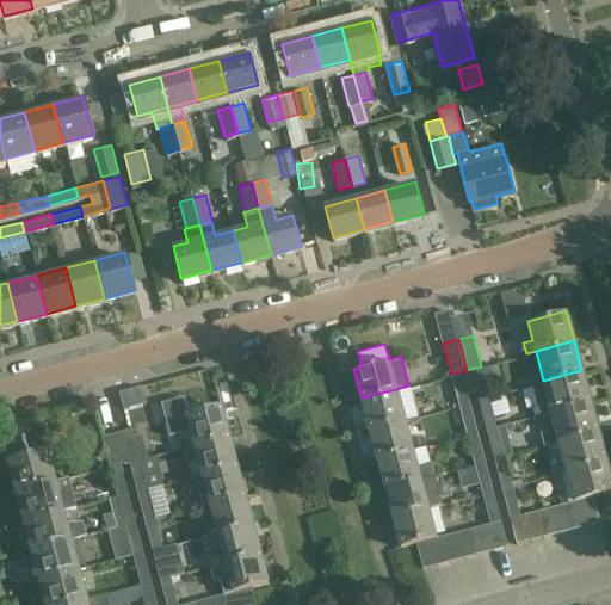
[(481,366),(470,369),(479,397),(488,395),(481,366)]
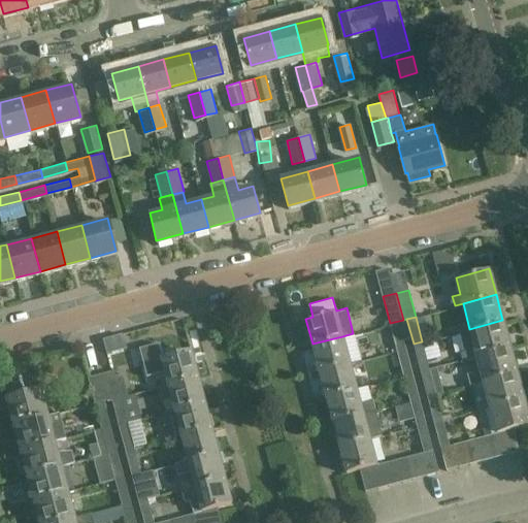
[(390,323),(396,349),(405,346),(402,337),(407,336),(403,320),(398,321),(390,323)]
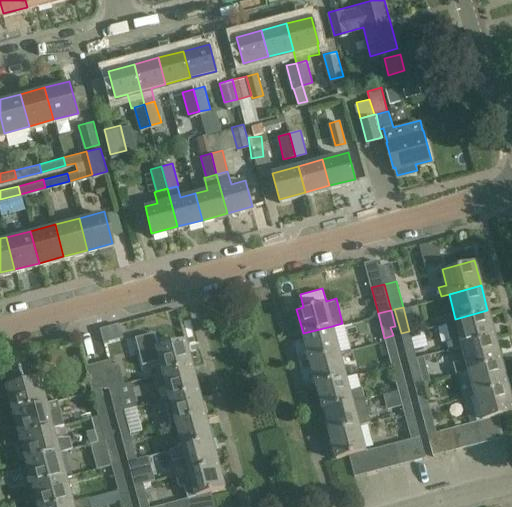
[(487,310),(455,319),(444,322),(449,338),(450,337),(452,346),(462,343),(494,335),(487,310)]
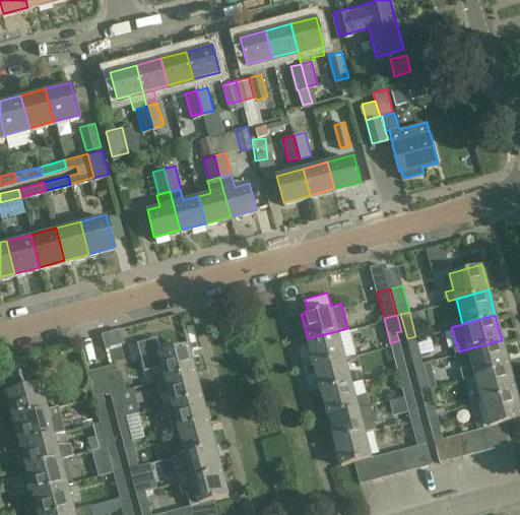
[(448,316),(436,317),(439,338),(451,336),(448,316)]
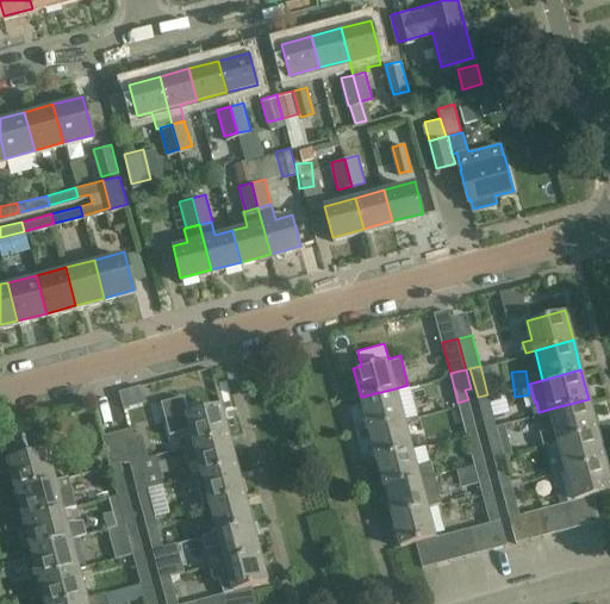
[(145,399),(142,384),(119,390),(124,405),(145,399)]
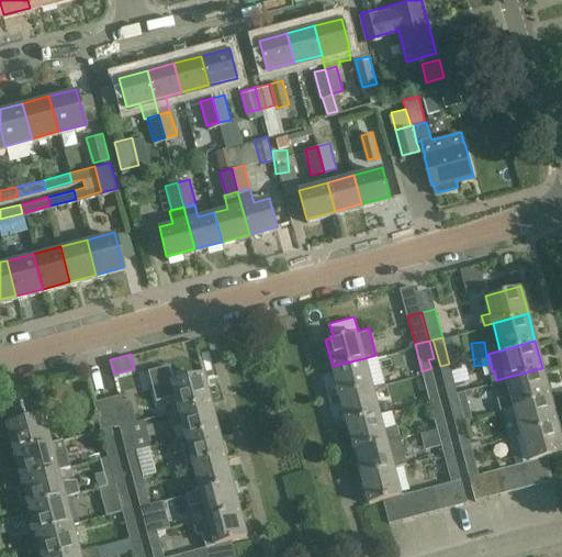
[(333,366),(339,393),(372,385),(364,358),(333,366)]
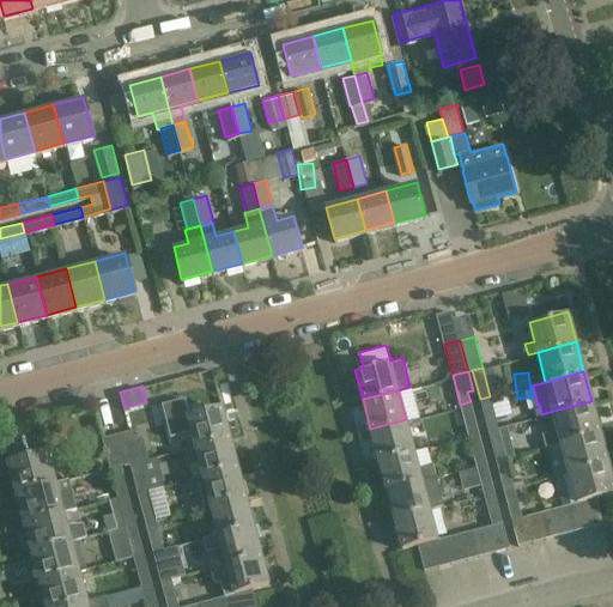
[(480,399),(487,429),(498,426),(490,396),(480,399)]
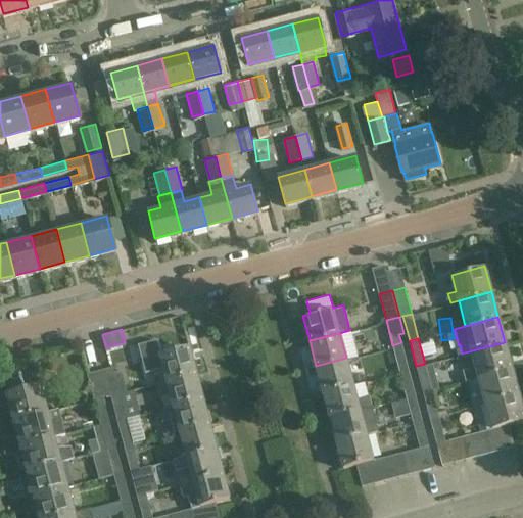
[(399,370),(408,368),(401,342),(392,345),(399,370)]
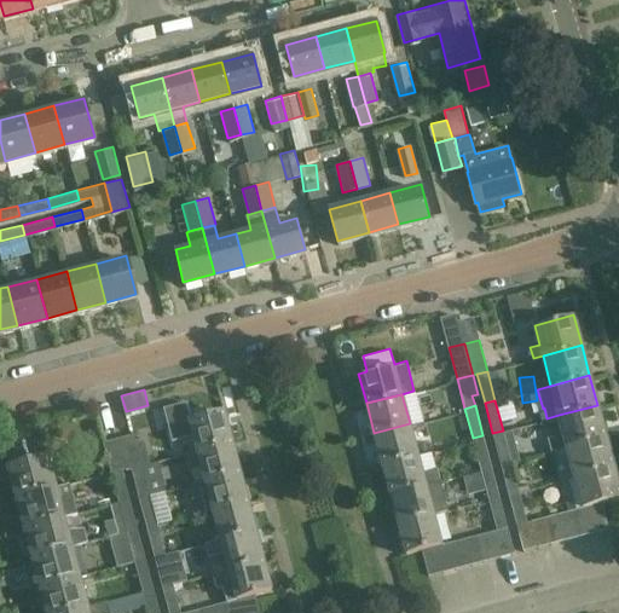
[(548,437),(550,449),(605,434),(597,405),(559,415),(563,433),(548,437)]
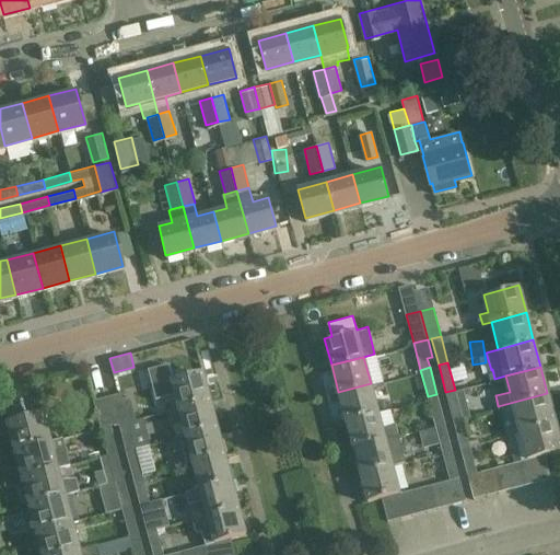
[(461,376),(464,391),(487,386),(483,370),(461,376)]
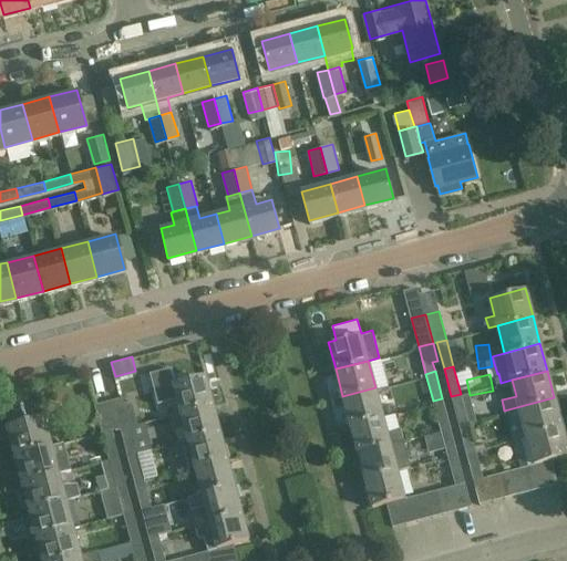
[(156,403),(175,397),(179,411),(212,402),(204,375),(153,388),(156,403)]
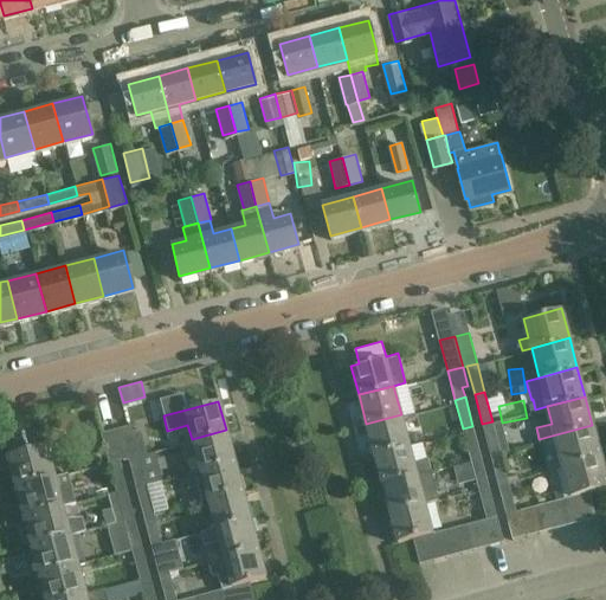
[(366,424),(374,452),(408,444),(401,414),(366,424)]
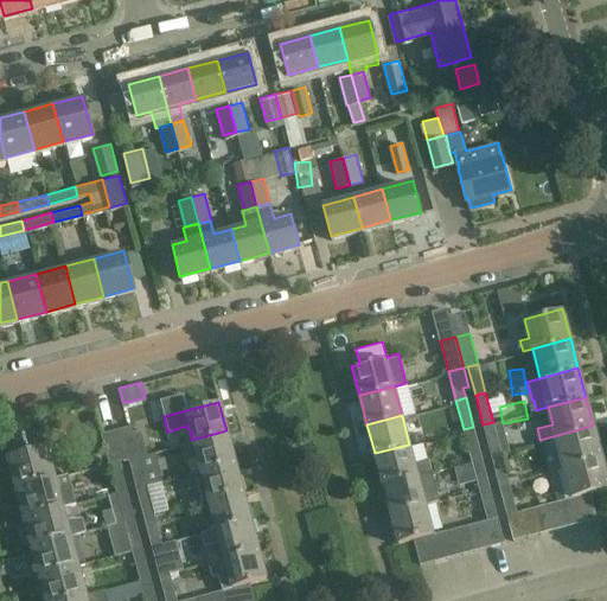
[(131,422),(115,426),(123,458),(128,456),(139,453),(147,451),(141,426),(132,428),(131,422)]
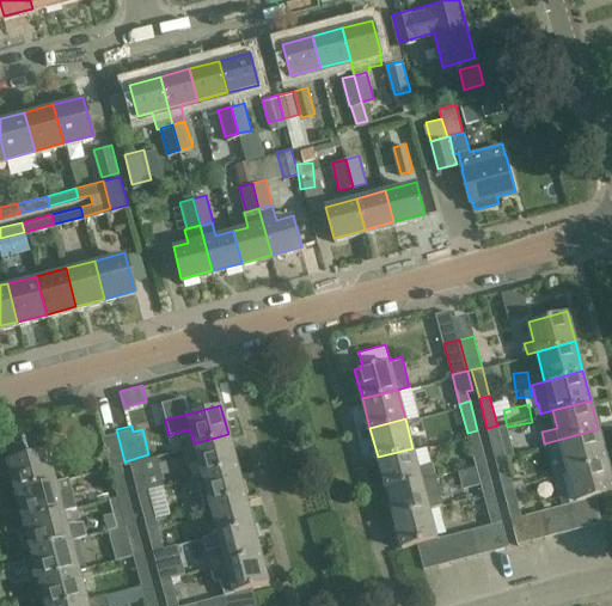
[(487,428),(495,457),(505,454),(497,426),(487,428)]
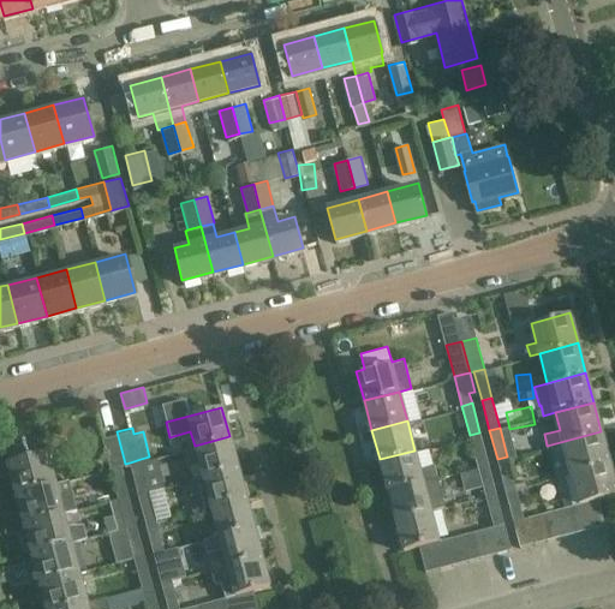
[(102,436),(109,467),(120,465),(125,464),(117,431),(102,436)]
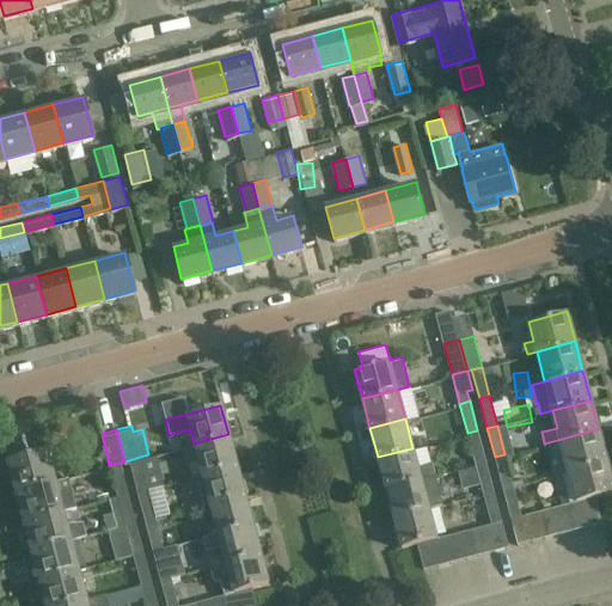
[(561,441),(568,469),(606,458),(598,429),(544,444),(544,445),(561,441)]
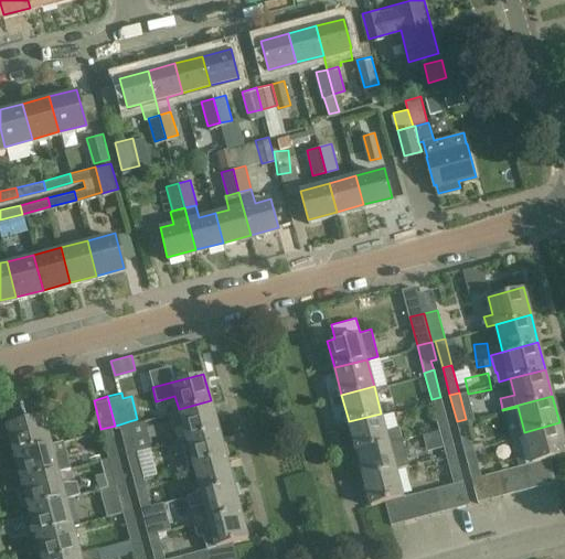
[(432,399),(439,427),(448,423),(440,397),(432,399)]
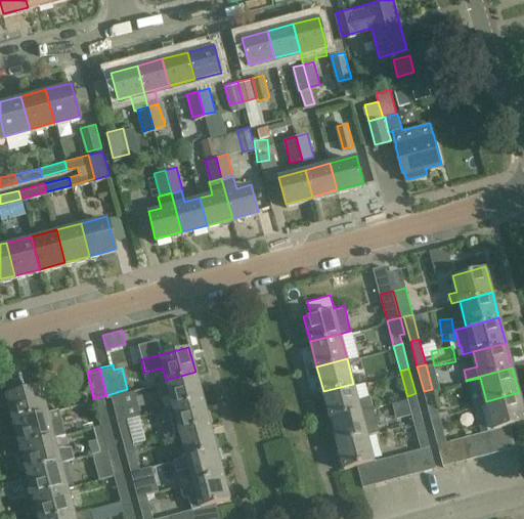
[(203,397),(195,372),(166,380),(166,382),(155,384),(158,395),(169,392),(172,404),(203,397)]
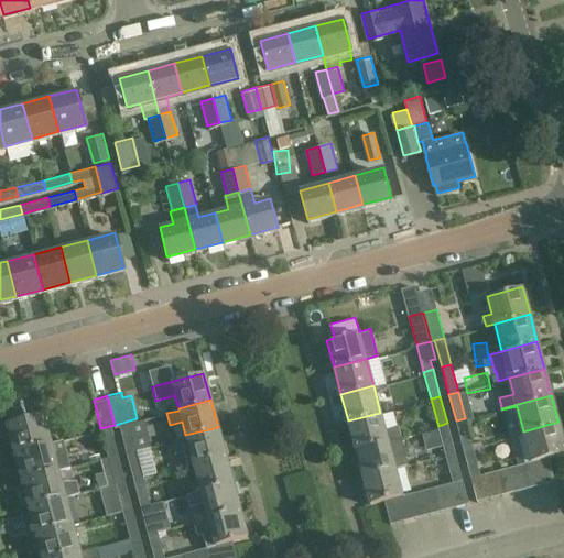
[(49,441),(42,413),(7,423),(14,450),(49,441)]
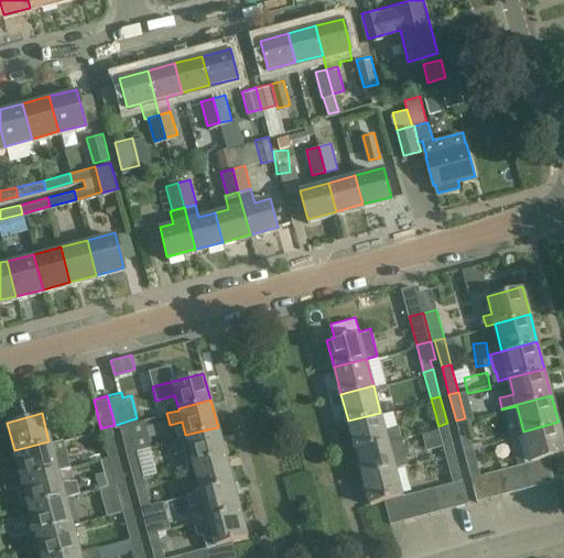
[(398,423),(384,426),(380,413),(348,420),(355,448),(388,439),(401,436),(398,423)]
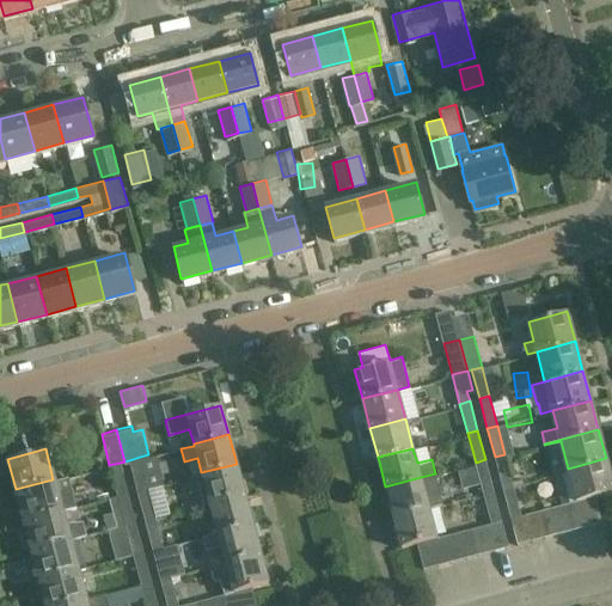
[(495,457),(502,487),(513,483),(505,454),(495,457)]
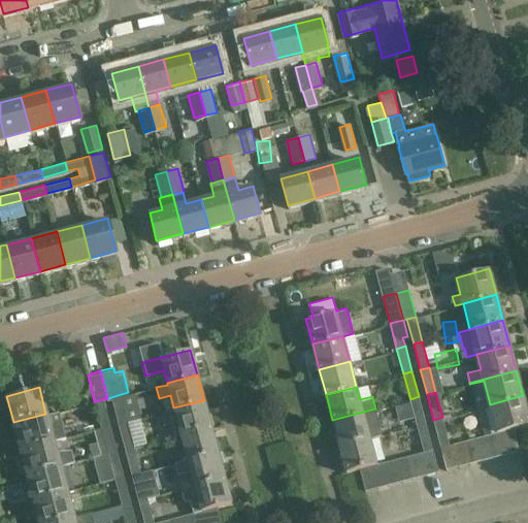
[(127,420),(121,394),(111,397),(118,422),(127,420)]
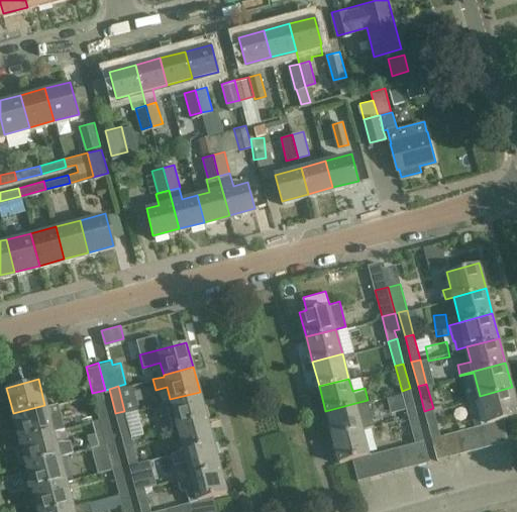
[(487,421),(489,420),(502,417),(516,413),(516,405),(512,387),(480,396),(487,421)]
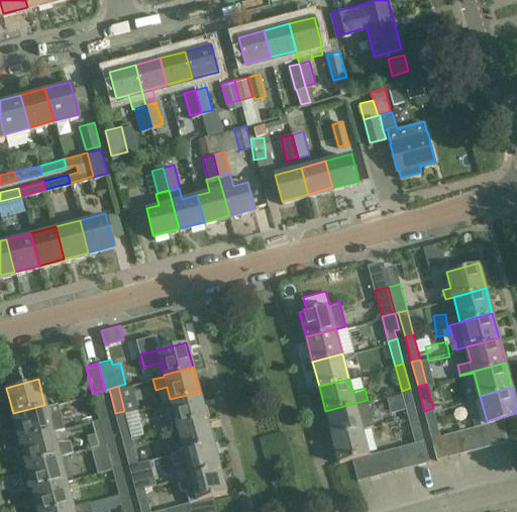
[(402,391),(408,415),(417,413),(410,388),(402,391)]
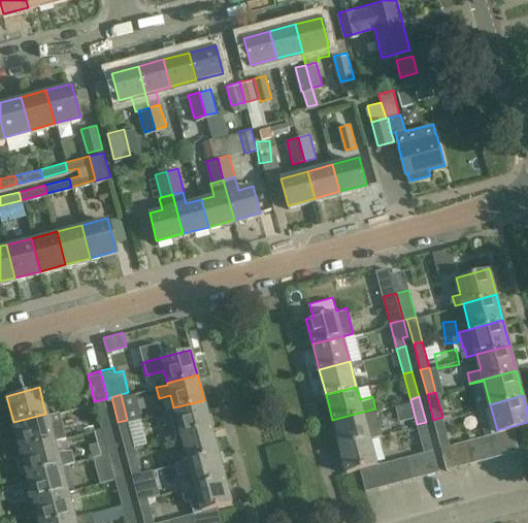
[(110,424),(103,399),(94,401),(101,426),(110,424)]
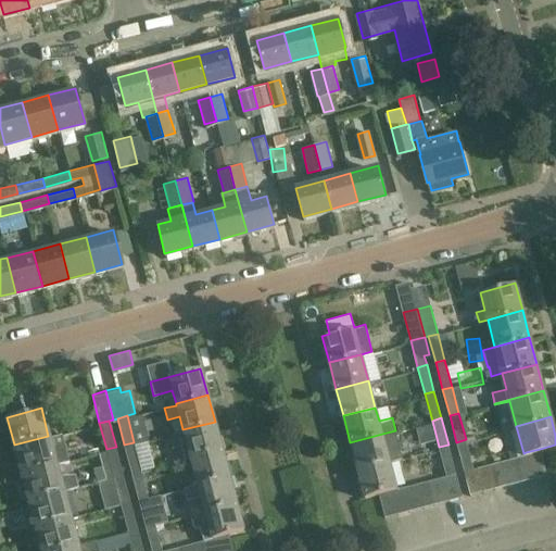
[(215,422),(182,429),(168,434),(172,447),(181,445),(185,458),(190,456),(222,448),(215,422)]
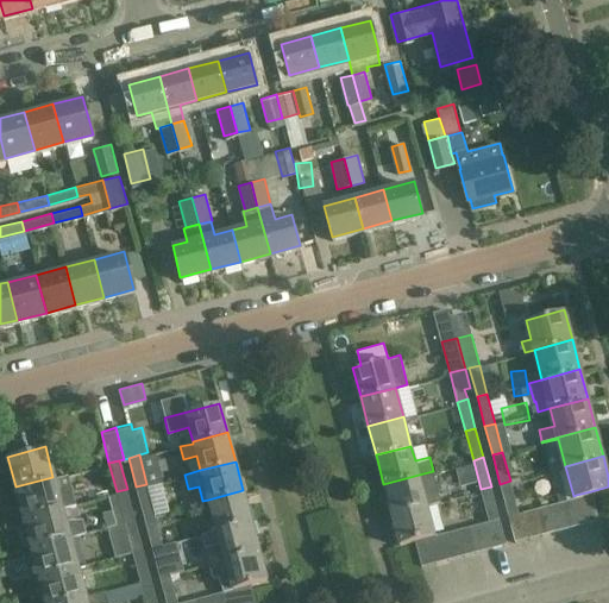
[(383,484),(391,513),(426,503),(441,500),(433,471),(419,475),(383,484)]
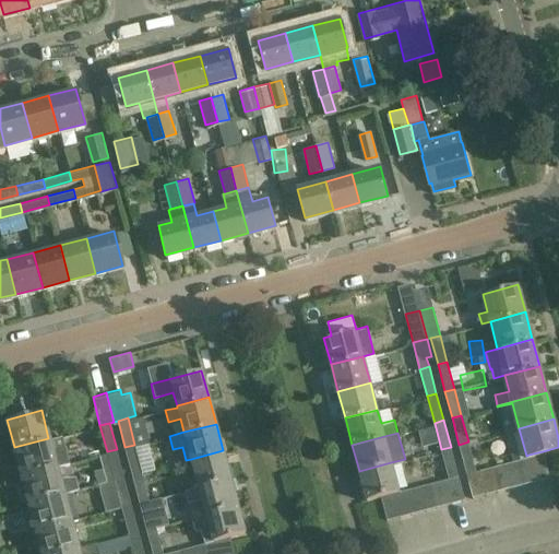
[(48,438),(14,447),(21,474),(56,466),(69,462),(61,435),(48,438)]
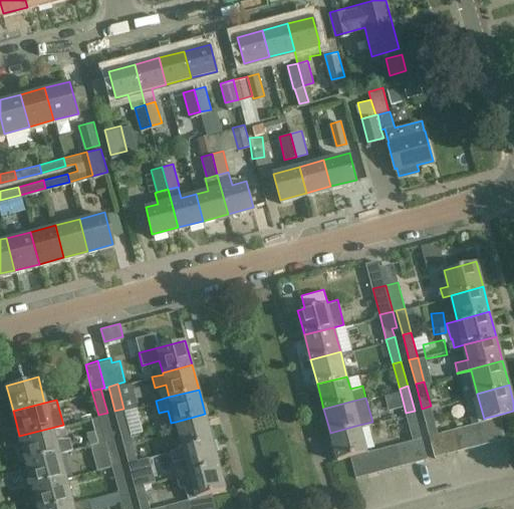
[(437,431),(431,406),(422,409),(429,434),(437,431)]
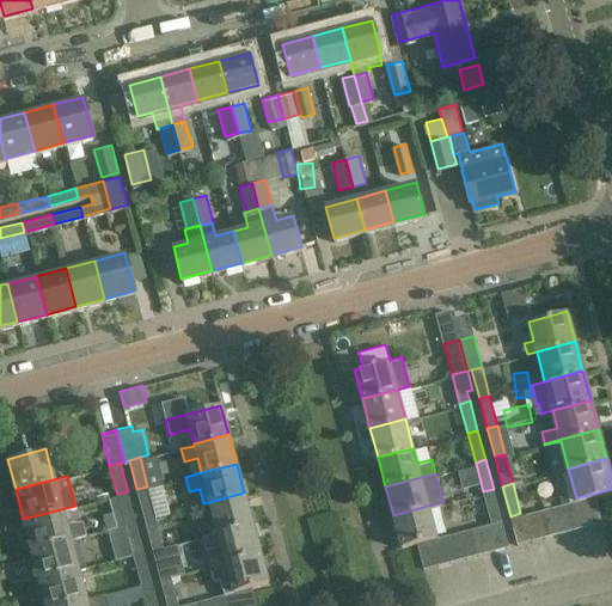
[(155,515),(147,487),(136,489),(145,519),(155,515)]
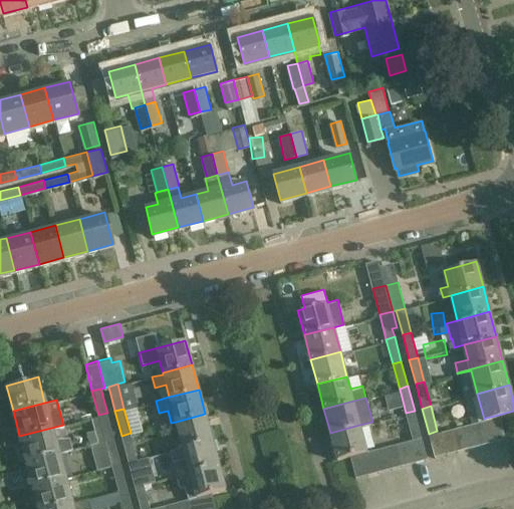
[(421,436),(415,411),(406,413),(413,438),(421,436)]
